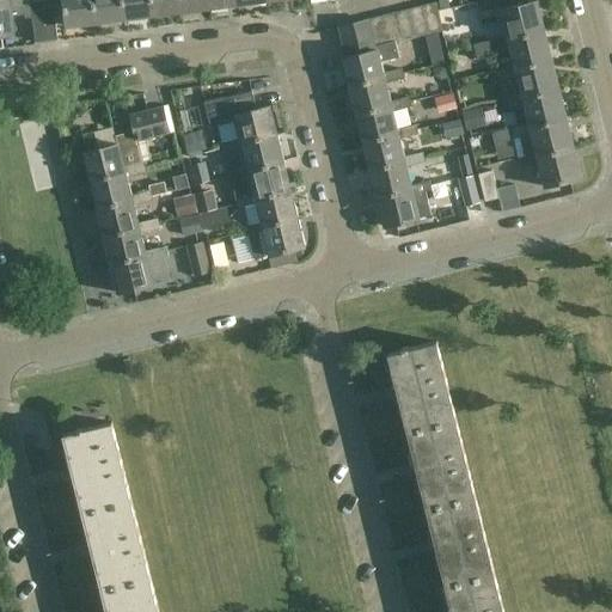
[(10,0),(11,2),(0,4),(0,36),(14,35),(12,17),(31,14),(34,31),(56,29),(51,0),(32,0),(30,0),(29,0),(10,0)]
